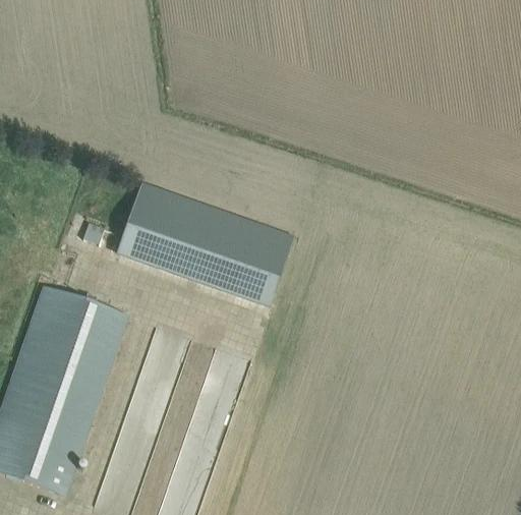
[(271,302),(295,234),(141,180),(117,249),(271,302)]
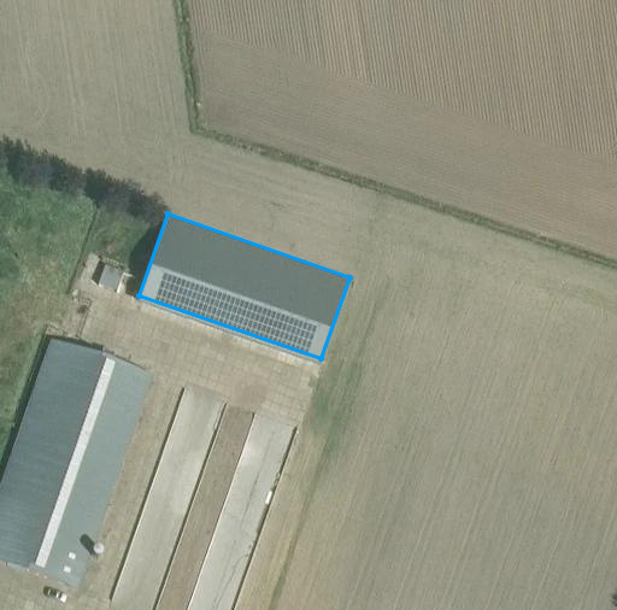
[(104,260),(97,282),(117,288),(123,267),(104,260)]
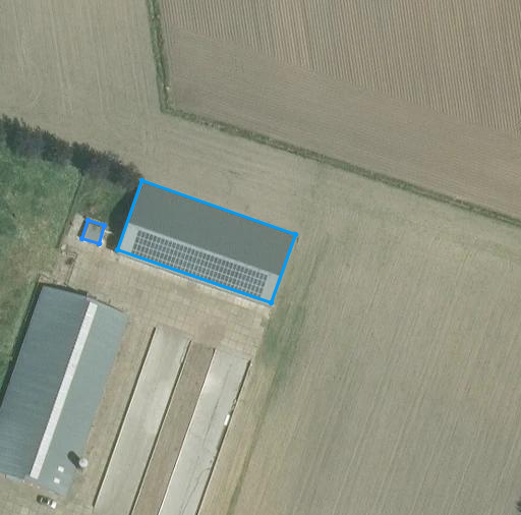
[(0,470),(65,493),(115,351),(129,311),(46,283),(31,323),(0,411),(0,470)]
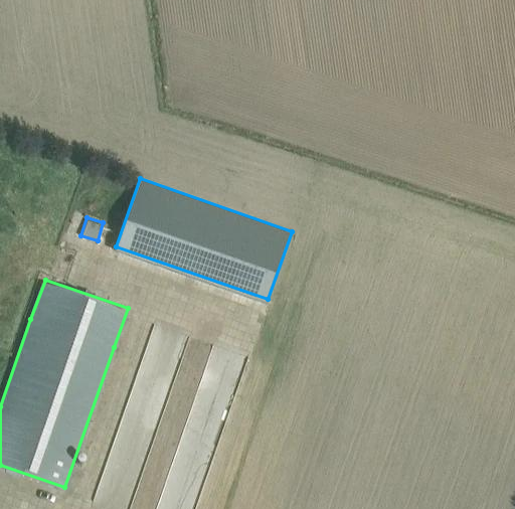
[(126,396),(96,497),(129,507),(158,405),(126,396)]
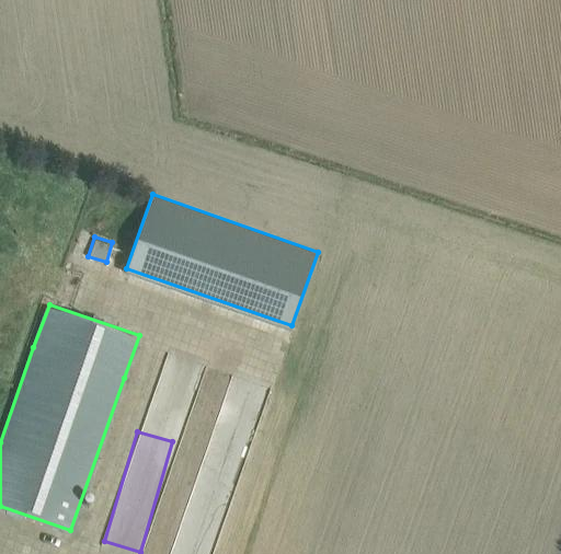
[(208,553),(213,539),(178,528),(173,542),(208,553)]
